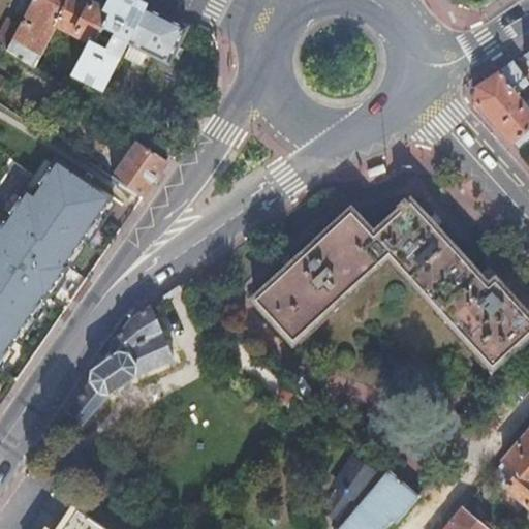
[(32,0),(6,53),(30,68),(54,26),(89,43),(72,74),(102,91),(120,56),(145,9),(126,0),(111,0),(104,12),(80,0),(32,0)]
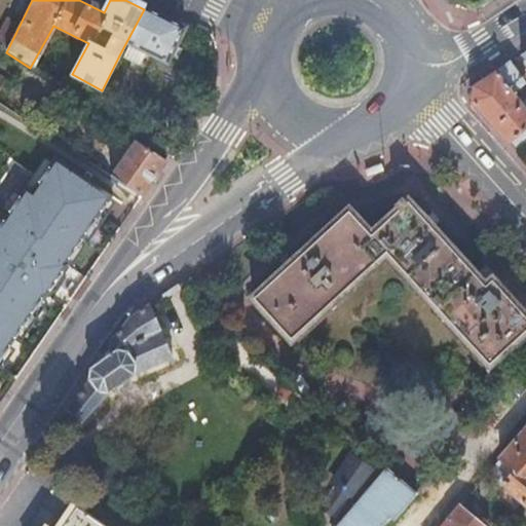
[(185,30),(144,9),(119,55),(126,59),(134,47),(167,65),(185,30)]
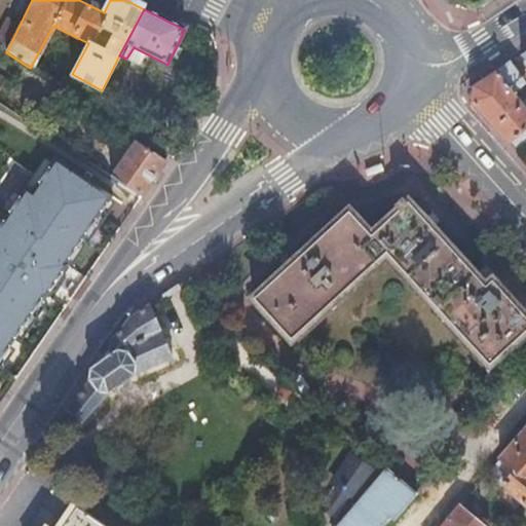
[(525,129),(525,51),(523,54),(520,57),(525,64),(525,100),(524,97),(518,102),(512,95),(523,86),(523,82),(509,64),(473,88),(471,103),(509,145),(525,129)]
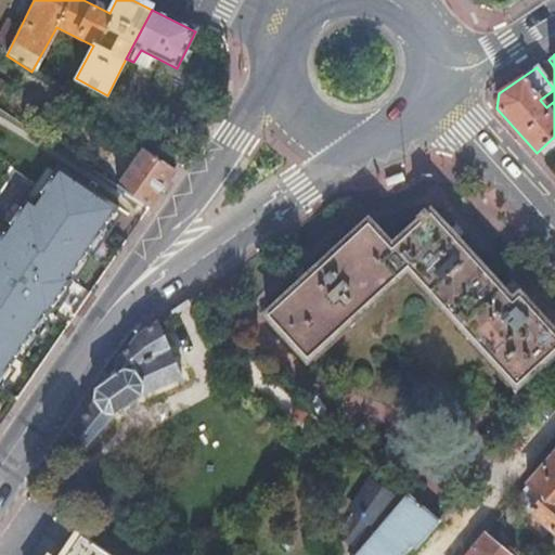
[(60,74),(53,86),(66,94),(74,84),(60,74)]
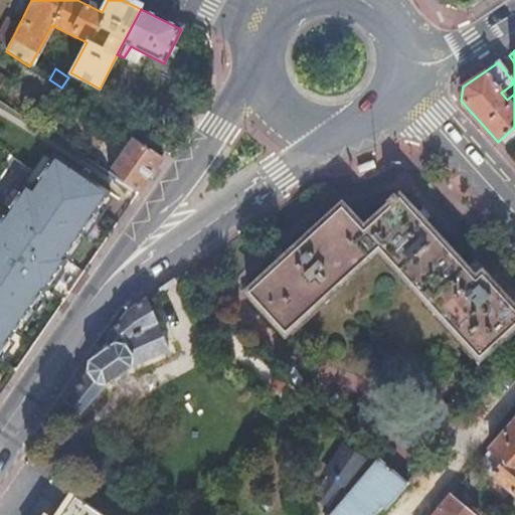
[(514,127),(498,142),(507,152),(514,145),(514,127)]
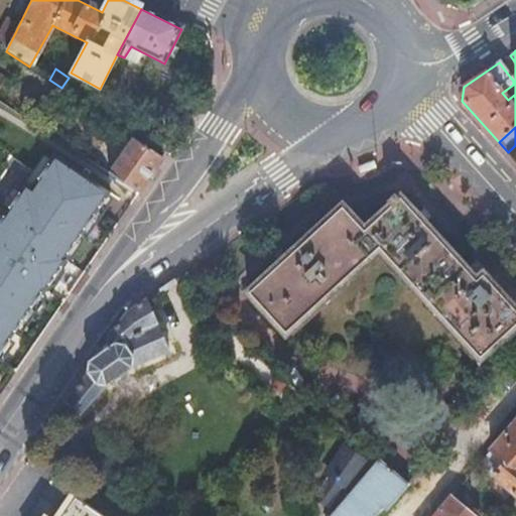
[(108,173),(138,192),(161,159),(132,139),(108,173)]
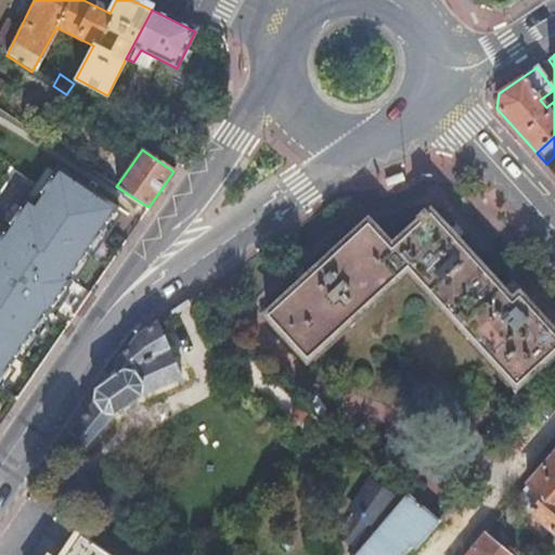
[(0,378),(115,206),(49,163),(0,237),(0,378)]
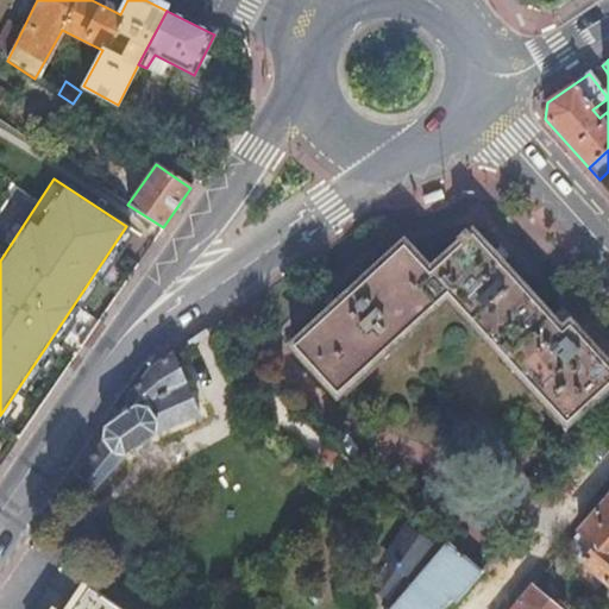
[(563,427),(608,384),(608,371),(569,326),(559,333),(548,320),(496,261),(472,233),(470,234),(465,230),(456,238),(459,244),(428,271),(402,243),(349,294),(293,346),(338,395),(446,295),(563,427)]
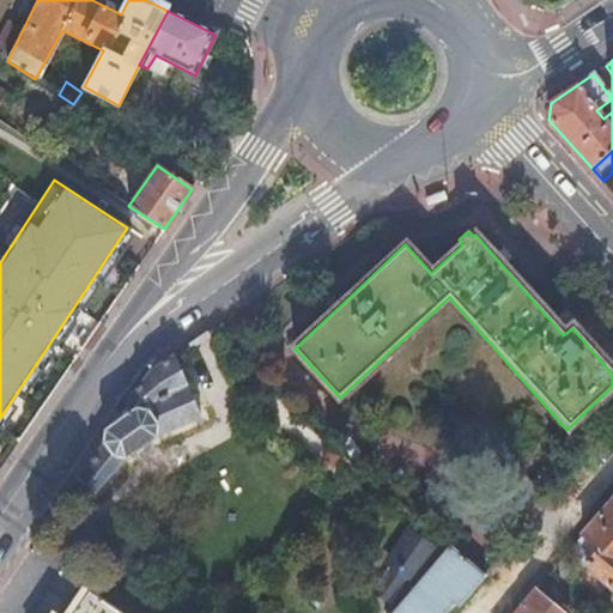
[(200,420),(175,359),(151,376),(127,405),(128,413),(127,417),(126,420),(122,423),(116,428),(107,431),(104,445),(66,502),(77,509),(79,504),(86,496),(91,492),(96,496),(111,477),(125,463),(150,442),(157,438),(165,435),(182,428),(200,420)]
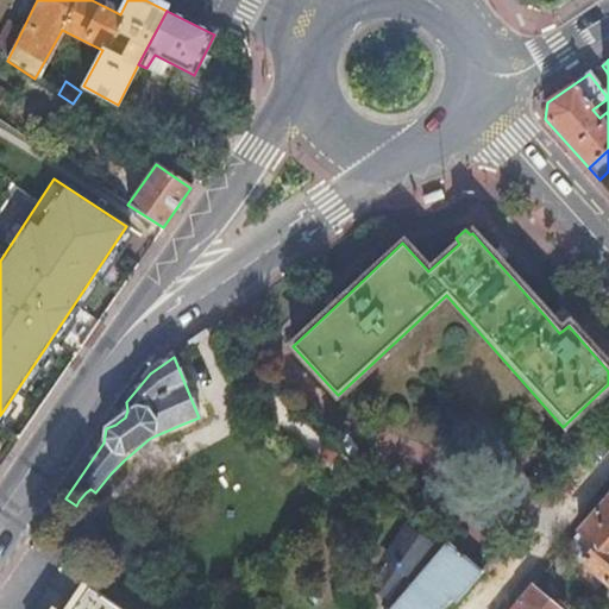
[(608,496),(569,544),(576,551),(579,546),(583,550),(577,558),(608,585),(608,496)]
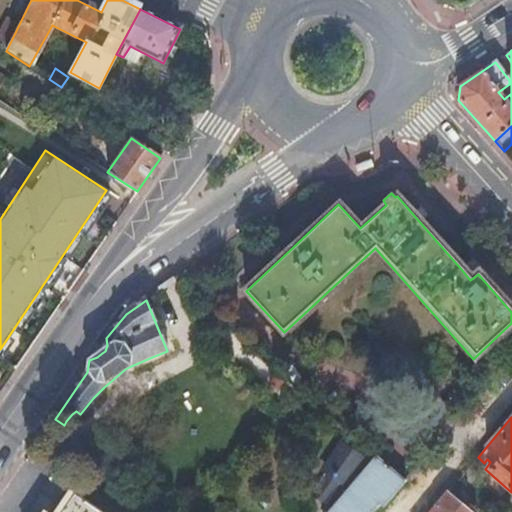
[(325,474),(327,476),(312,496),(324,505),(339,485),(341,486),(359,461),(342,450),(325,474)]
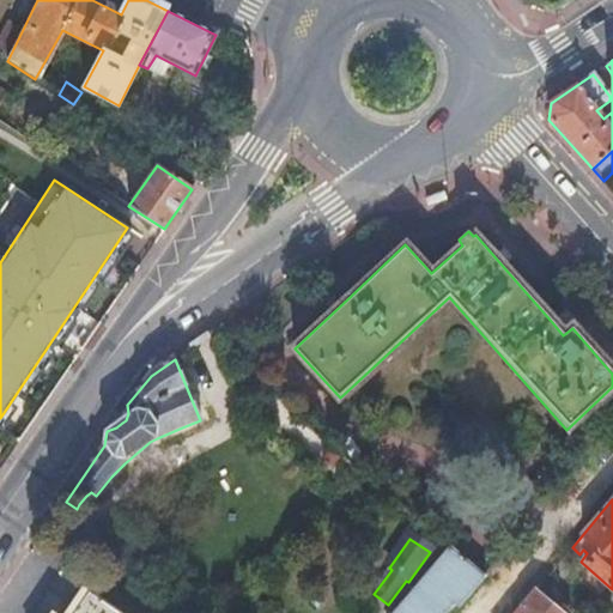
[(463,602),(484,578),(448,548),(404,600),(412,606),(405,612),(447,612),(459,600),(463,602)]
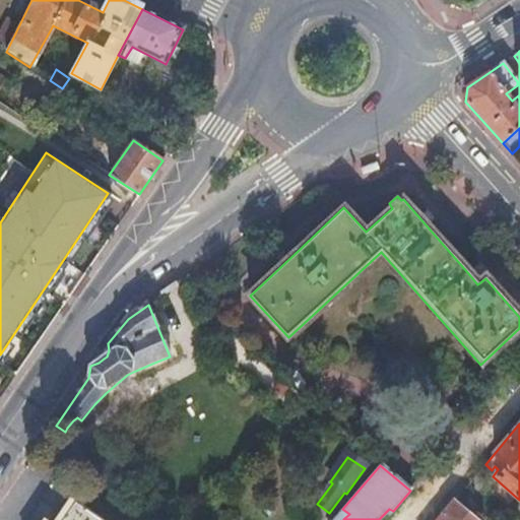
[(480,519),(457,498),(442,516),(446,519),(480,519)]
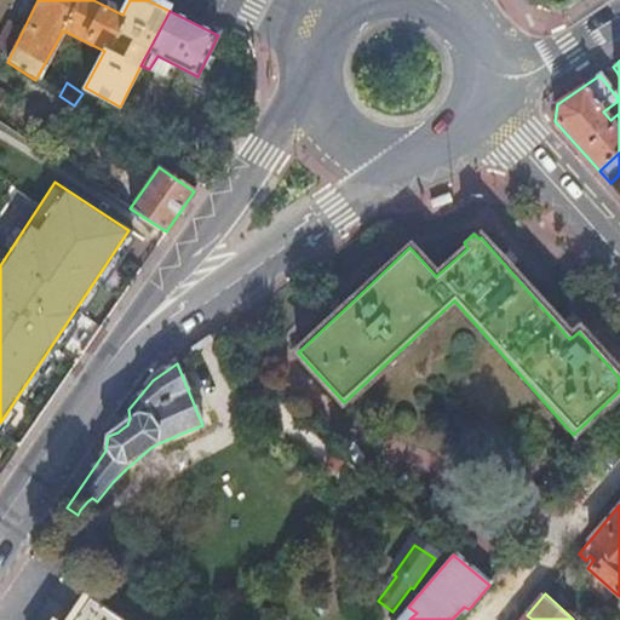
[(118,619),(90,601),(75,619),(118,619)]
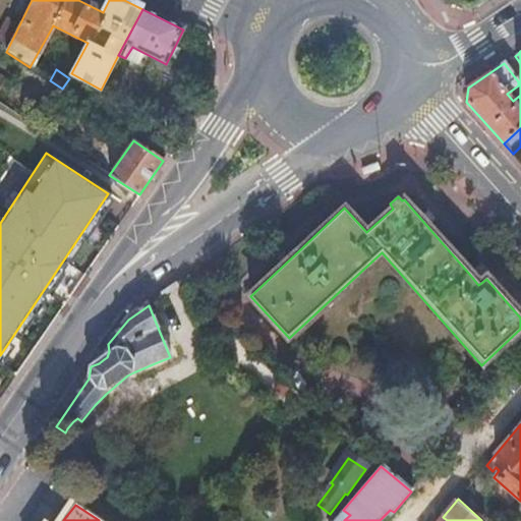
[(344,520),(350,515),(343,510),(333,520),(344,520)]
